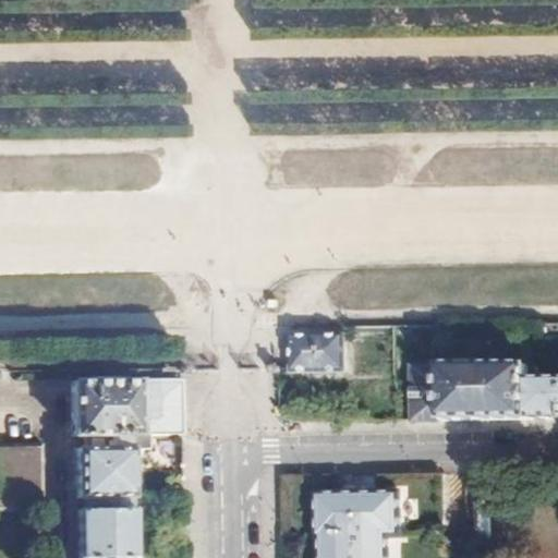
[(319,336),(292,337),(293,368),(293,372),(343,372),(343,336),(341,336),(319,336)]
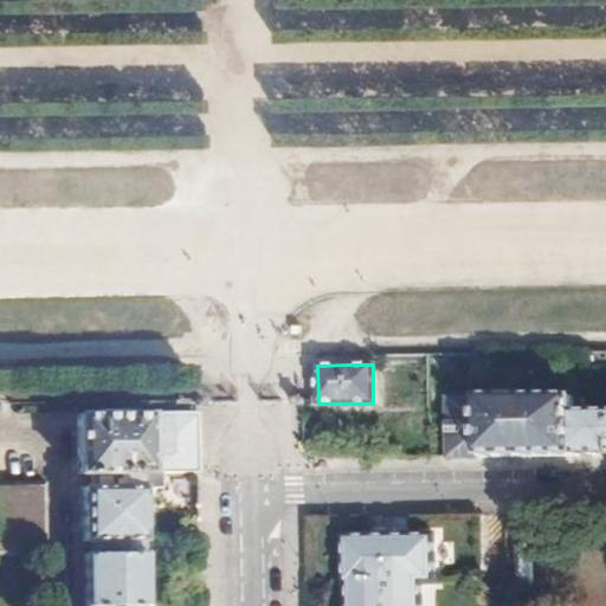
[(481,398),(450,398),(451,459),(481,458),(481,414),(481,398)]
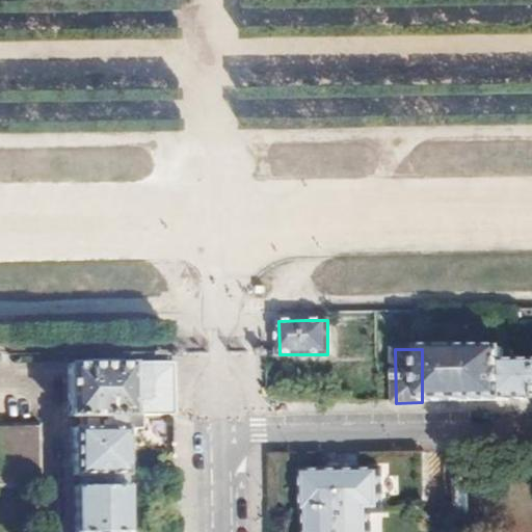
[(531,364),(503,366),(503,349),(422,349),(422,364),(422,402),(531,400),(531,364)]
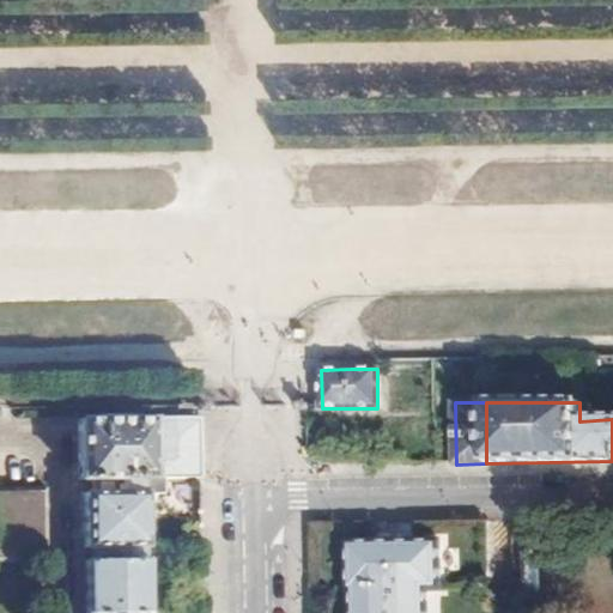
[(195,418),(76,419),(74,483),(87,481),(158,480),(196,479),(195,418)]
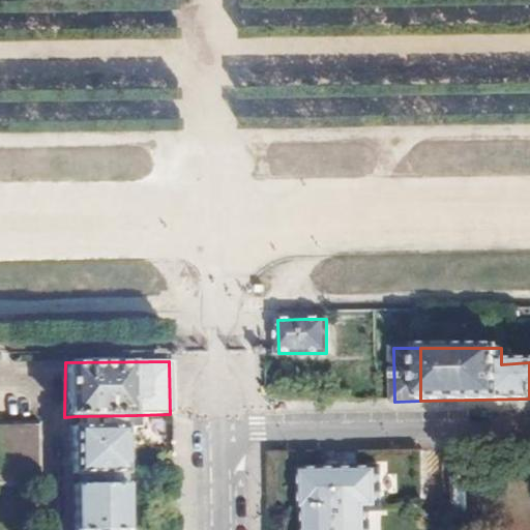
[(77,427),(70,428),(72,475),(78,475),(123,474),(123,429),(137,428),(137,415),(76,416),(77,427)]
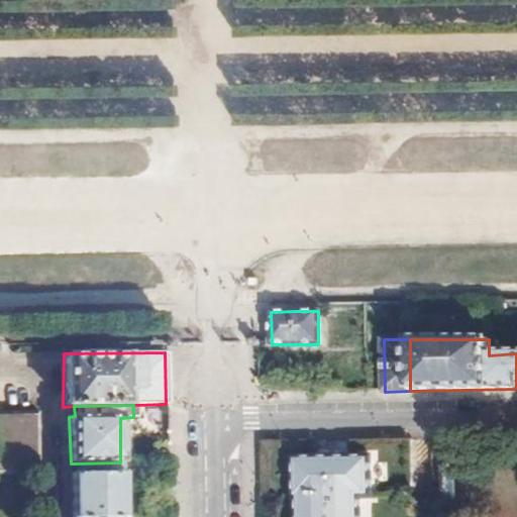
[(36,412),(0,413),(0,477),(36,478),(36,412)]
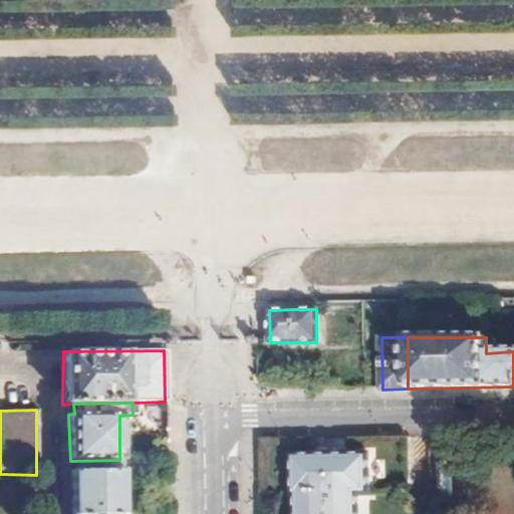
[(292,494),(294,494),(295,513),(355,513),(354,493),(368,493),(367,453),(290,456),(292,494)]
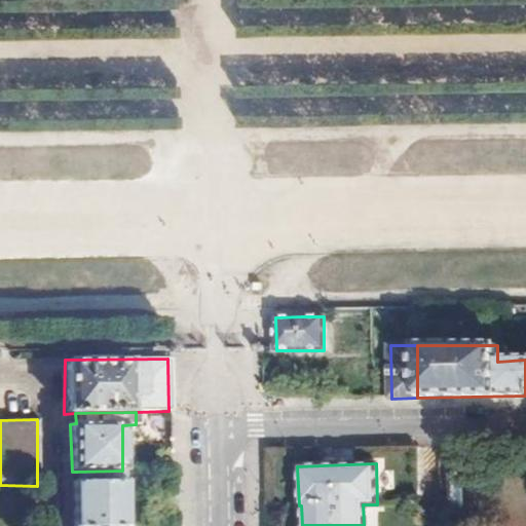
[(461,463),(449,463),(449,510),(461,510),(461,463)]
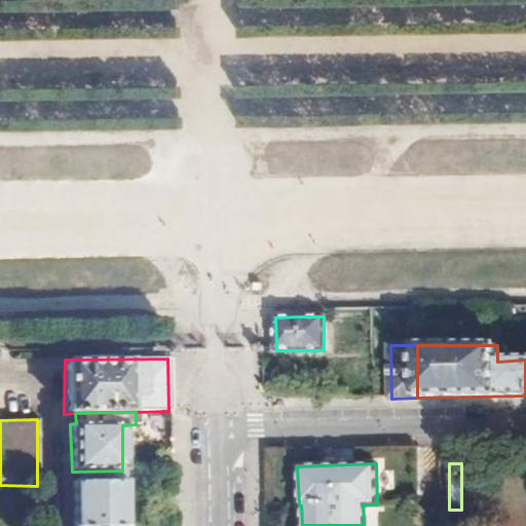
[(77,483),(71,483),(72,525),(122,525),(122,471),(77,472),(77,483)]
